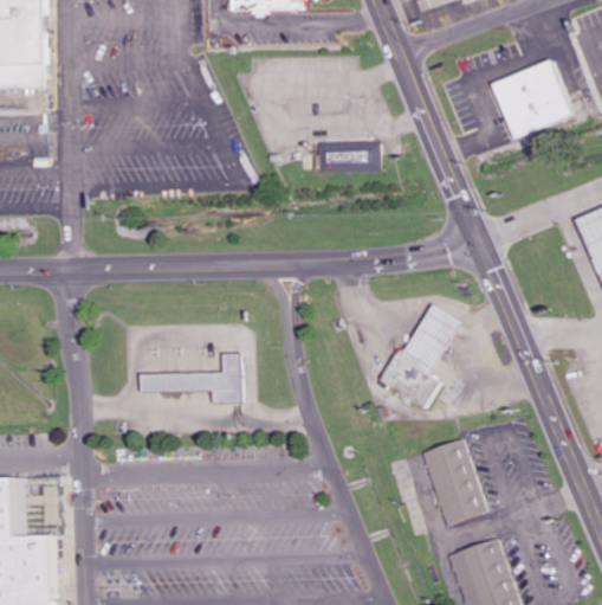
[(0,0),(0,89),(58,89),(57,0),(0,0)]
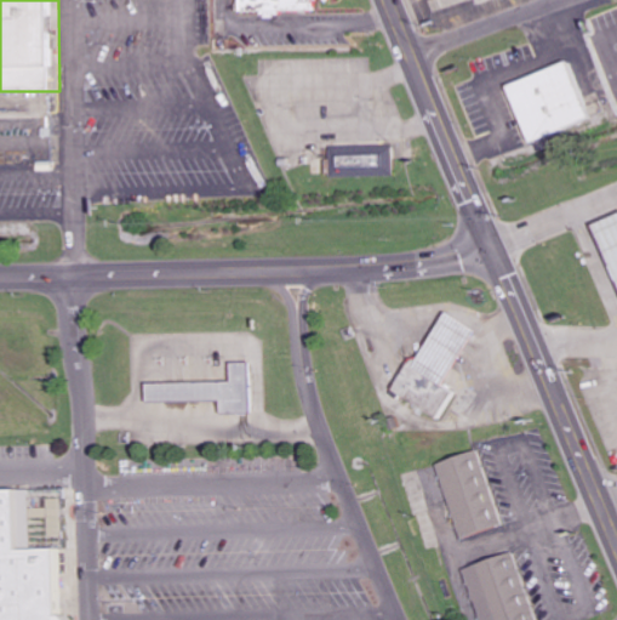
[(235,0),(236,10),(308,9),(308,0),(235,0)]
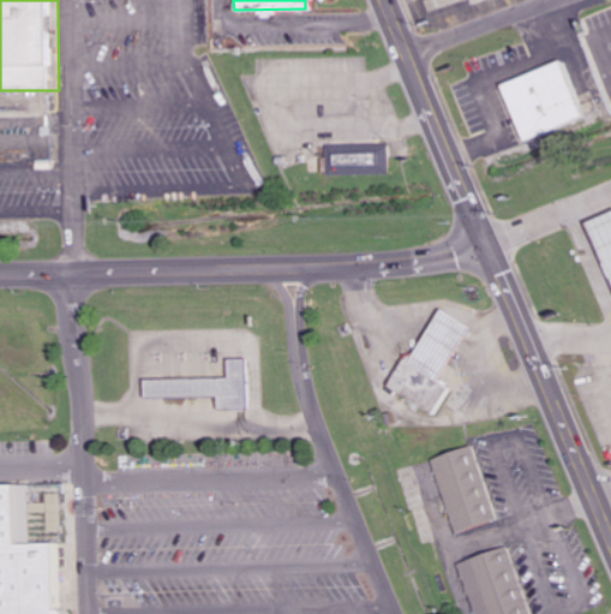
[(498,84),(521,141),(580,114),(559,60),(498,84)]
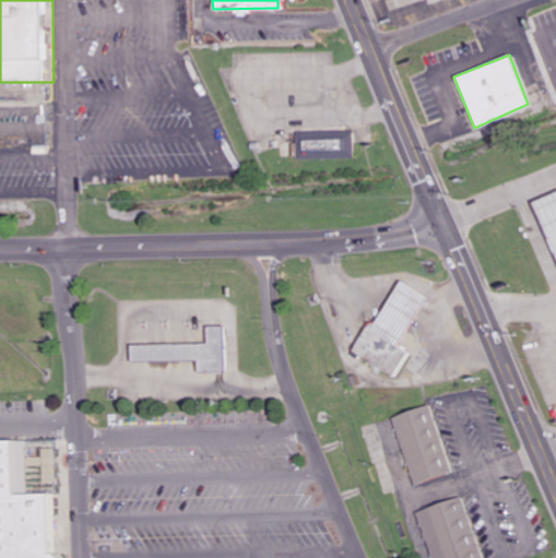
[(296,131),(297,158),(354,157),(353,129),(296,131)]
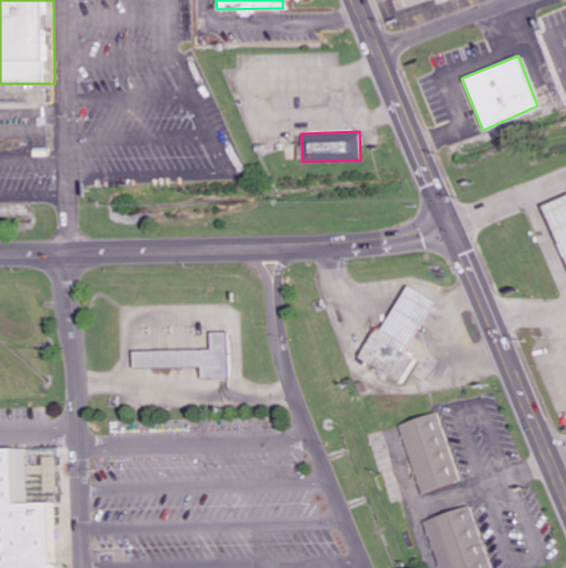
[(398,350),(409,357),(394,380),(361,359),(358,364),(351,358),(371,326),(377,329),(374,335),(398,350)]
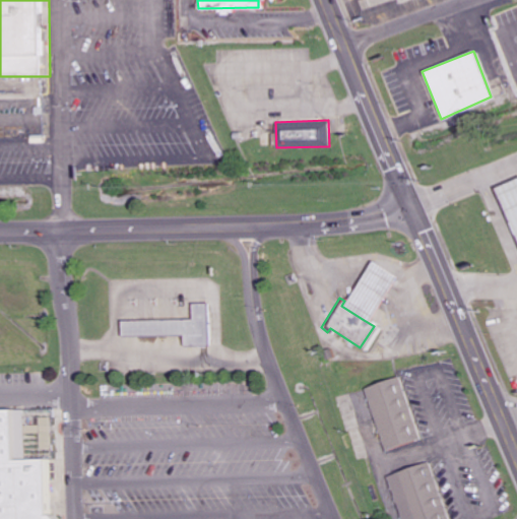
[(118,318),(118,334),(180,333),(181,342),(205,343),(204,301),(189,301),(189,316),(118,318)]
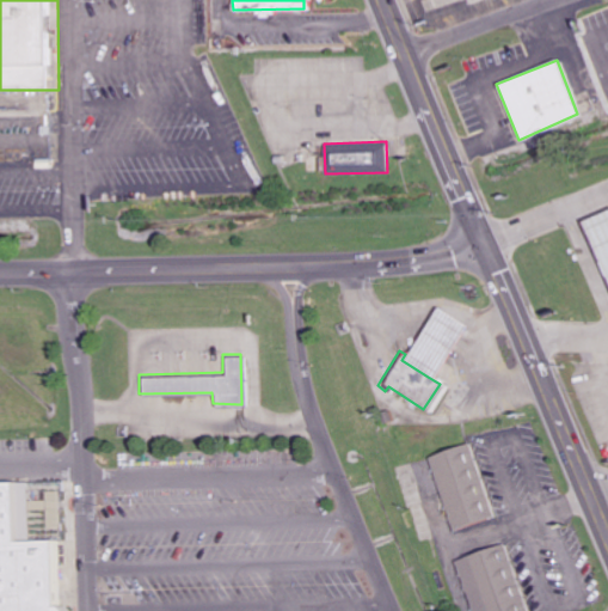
[(427,456),(453,530),(493,514),(468,441),(427,456)]
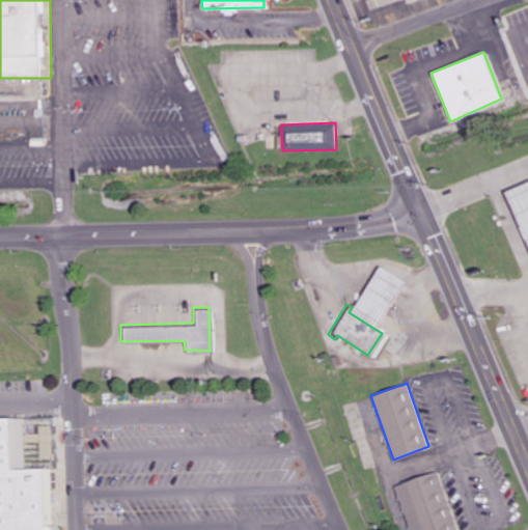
[(0,529),(64,529),(59,523),(52,523),(51,465),(19,466),(18,415),(0,415),(0,529)]
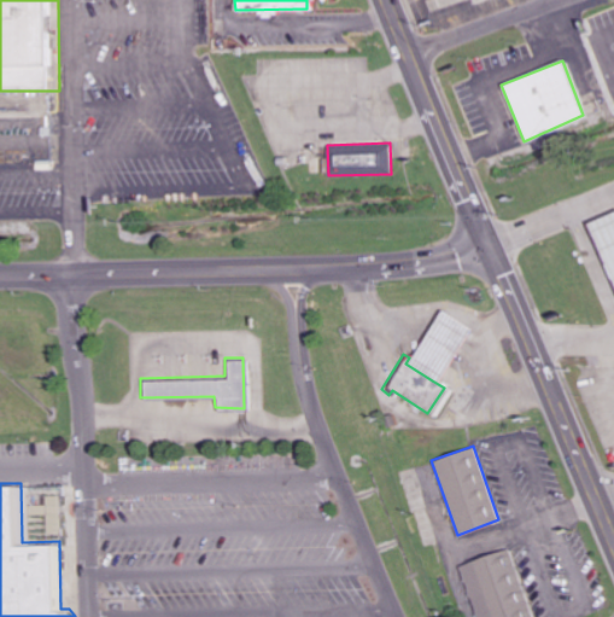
[(458,564),(478,616),(533,616),(507,546),(458,564)]
